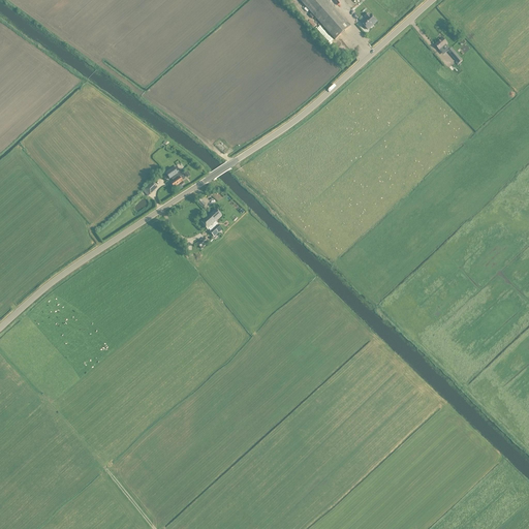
[(335,39),(350,26),(327,0),(302,0),(301,1),(335,39)]
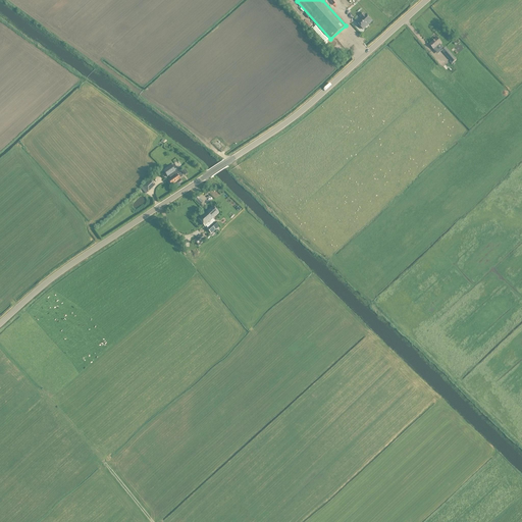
[(366,14),(365,15),(363,13),(360,16),(362,18),(357,22),(363,30),(372,21),(366,14)]
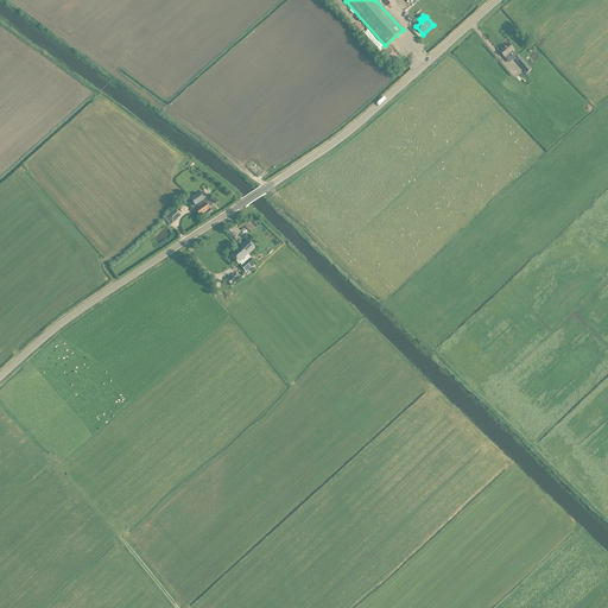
[(505,58),(508,56),(511,59),(515,55),(513,51),(514,50),(508,44),(500,51),(505,58)]
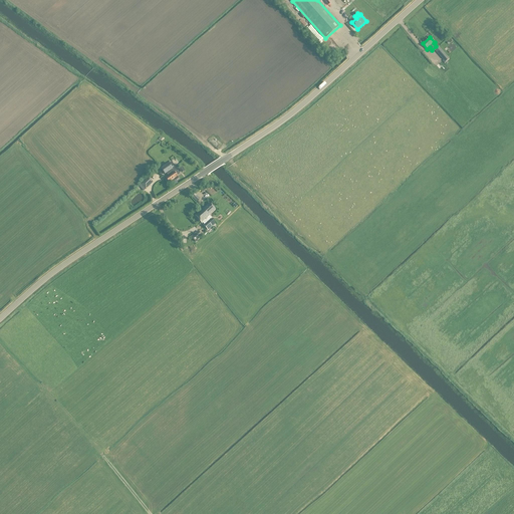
[(439,47),(435,50),(444,59),(448,56),(439,47)]
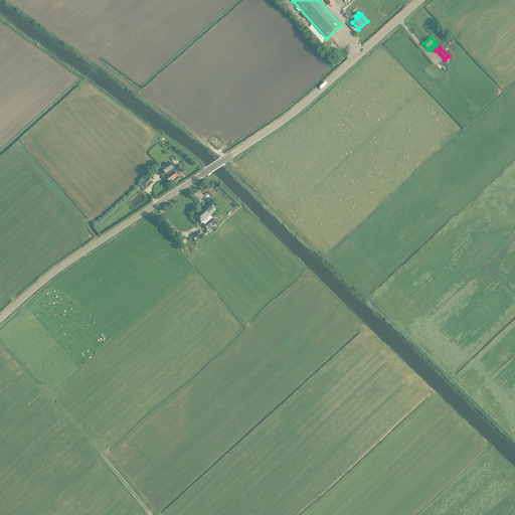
[(210,140),(218,147),(222,143),(214,136),(210,140)]
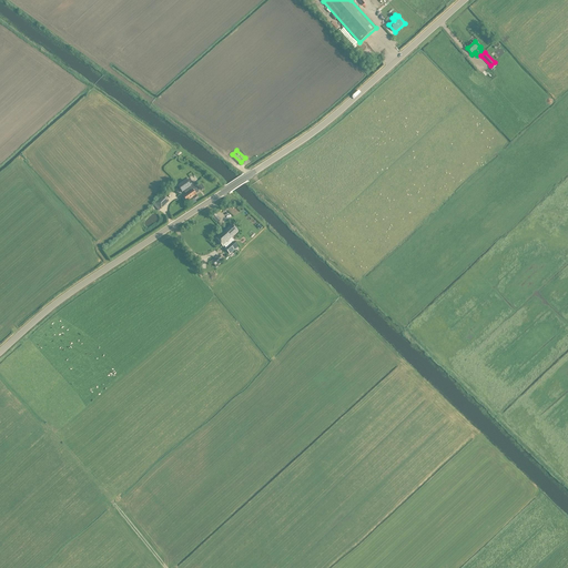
[(194,193),(198,191),(199,191),(192,181),(189,183),(186,180),(178,186),(182,192),(185,190),(188,194),(183,198),(186,201),(193,196),(194,199),(198,196),(194,193)]
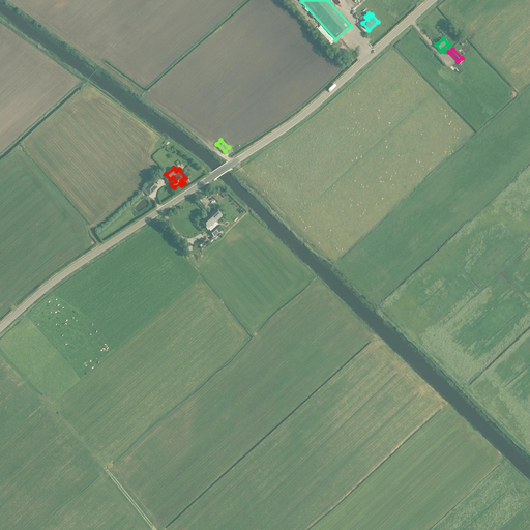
[(146,189),(150,195),(157,187),(152,183),(146,189)]
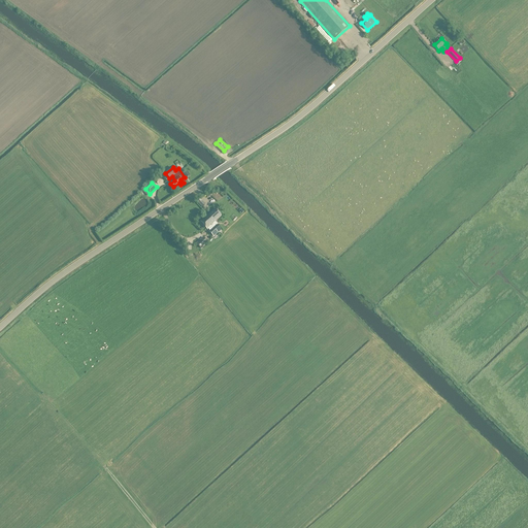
[(216,208),(208,216),(215,223),(212,225),(213,226),(213,227),(219,232),(221,230),(217,224),(218,224),(215,221),(221,216),(216,208)]
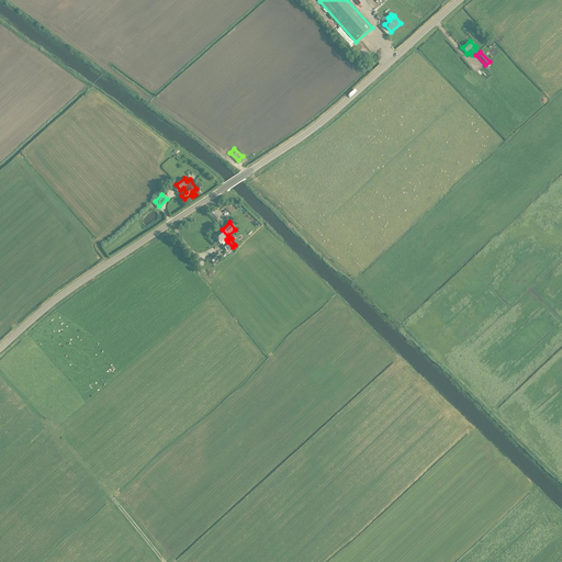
[(228,237),(222,229),(214,236),(221,244),(223,243),(224,244),(222,246),(227,251),(233,247),(227,242),(227,240),(226,239),(228,237)]
